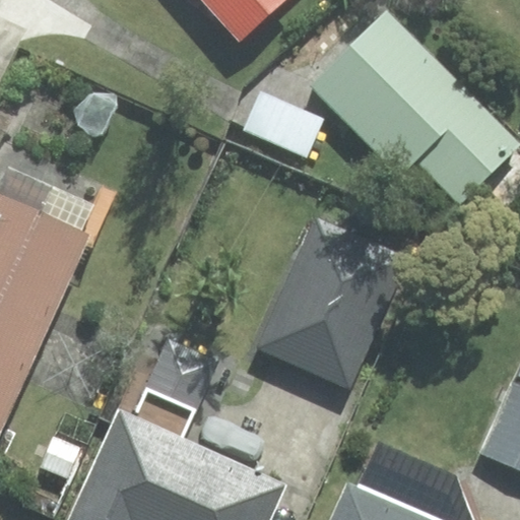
[(203,0),(240,40),(284,0),(203,0)]
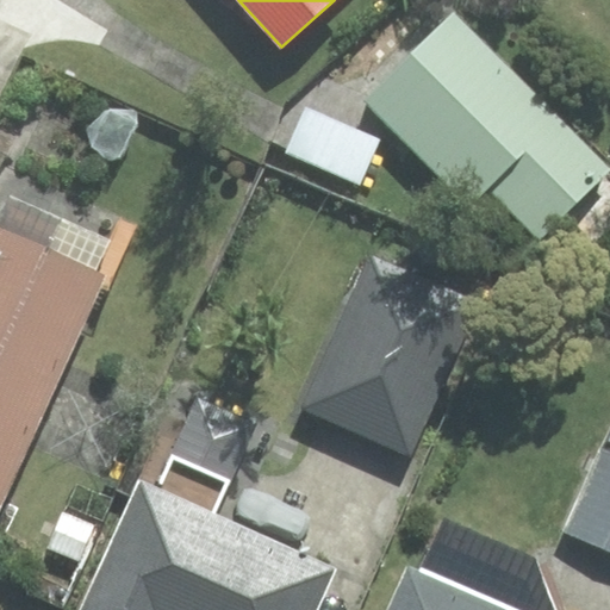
[(539,237),(609,169),(454,12),(365,98),(473,209),(492,190),(539,237)]
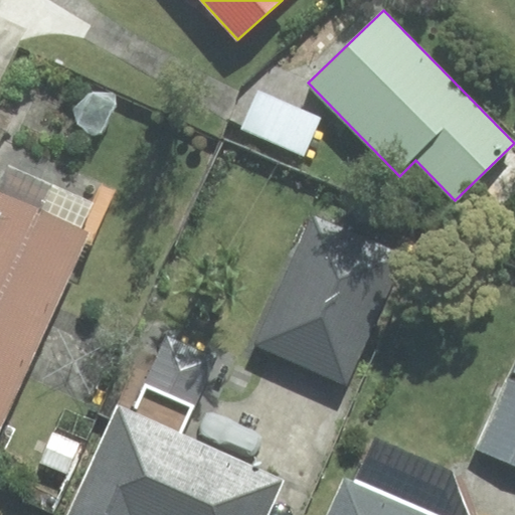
[(320,118),(258,91),(241,128),(304,155),(320,118)]
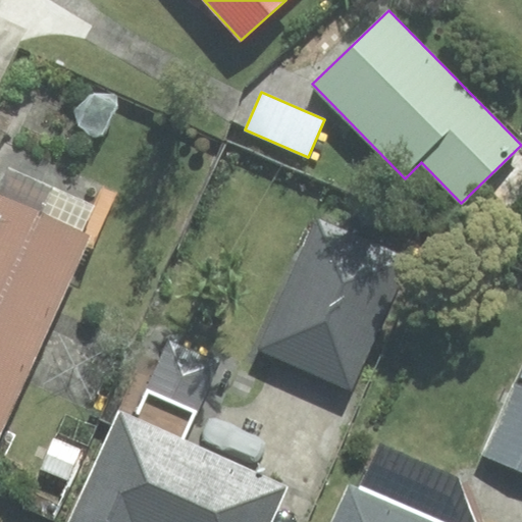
[(0,183),(0,427),(89,237),(80,232),(92,207),(7,167),(0,183)]
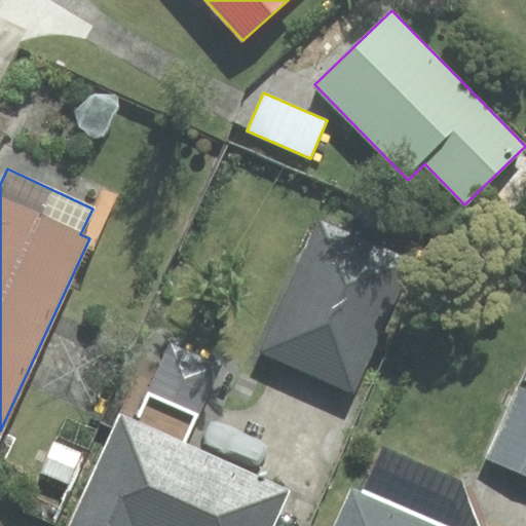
[(411,264),(321,224),(263,351),(353,391),(411,264)]
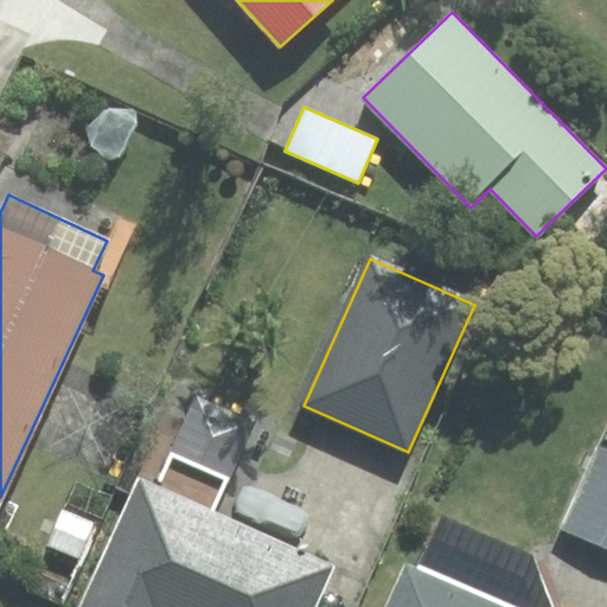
[(606,449),(599,447),(562,530),(606,549),(606,449)]
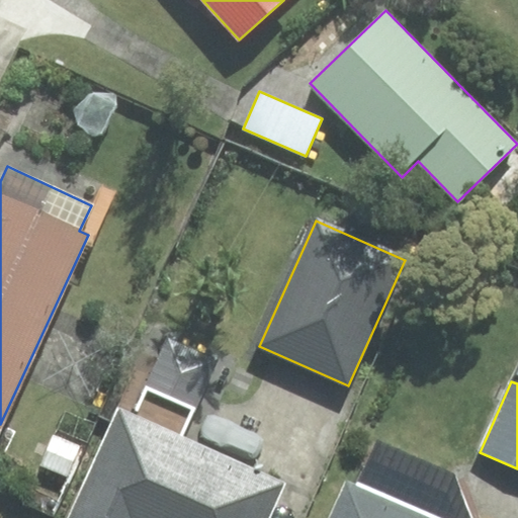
[(267,517),(283,484),(118,410),(69,517),(267,517)]
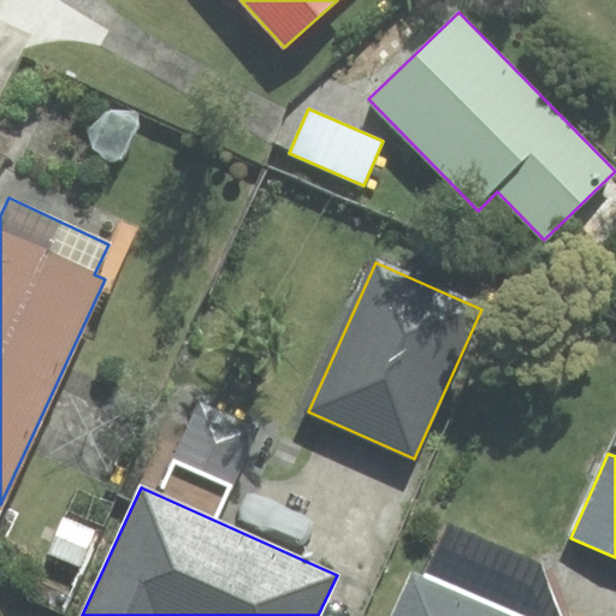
[(505,615),(413,575),(394,615),(505,615)]
